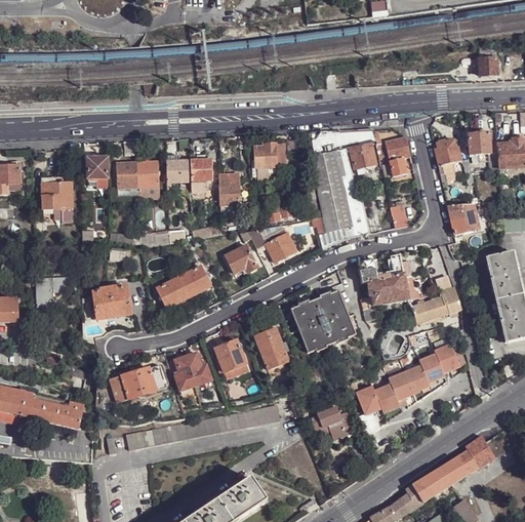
[(497,72),(497,54),(479,56),(480,73),(497,72)]
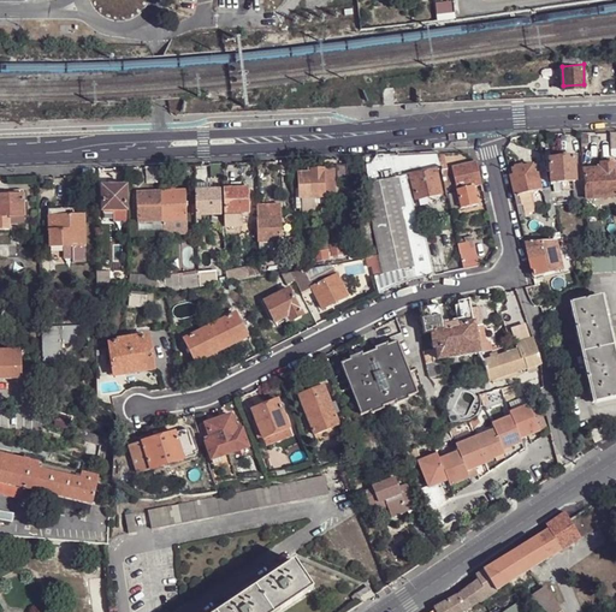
[(394,101),(394,84),(383,84),(383,101),(394,101)]
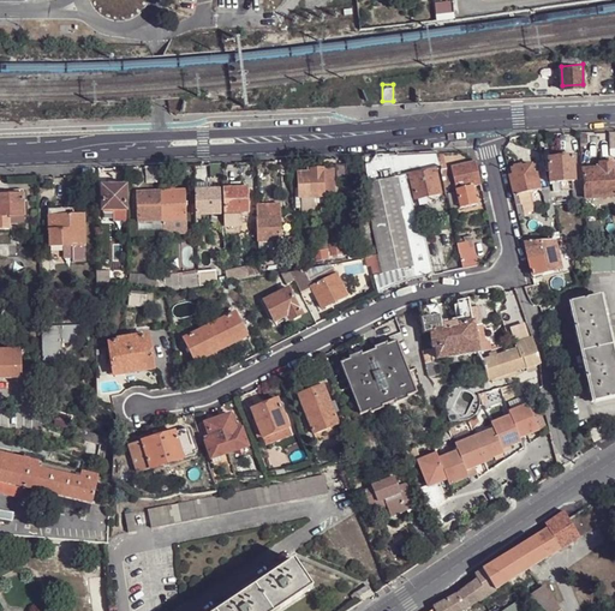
[(366,154),(369,180),(393,175),(410,172),(435,166),(440,166),(437,150),(366,154)]
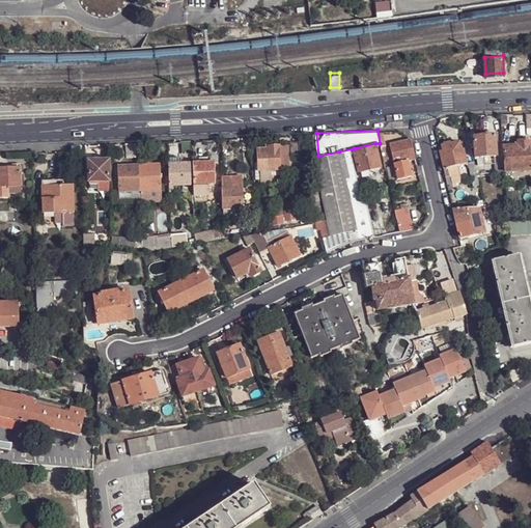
[(496,155),(494,134),(474,135),(474,136),(474,139),(475,156),(496,155)]
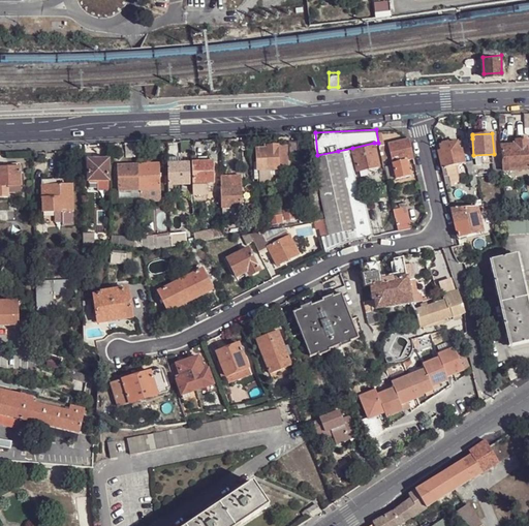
[(528,164),(528,161),(527,135),(516,136),(516,140),(501,141),(503,166),(528,164)]
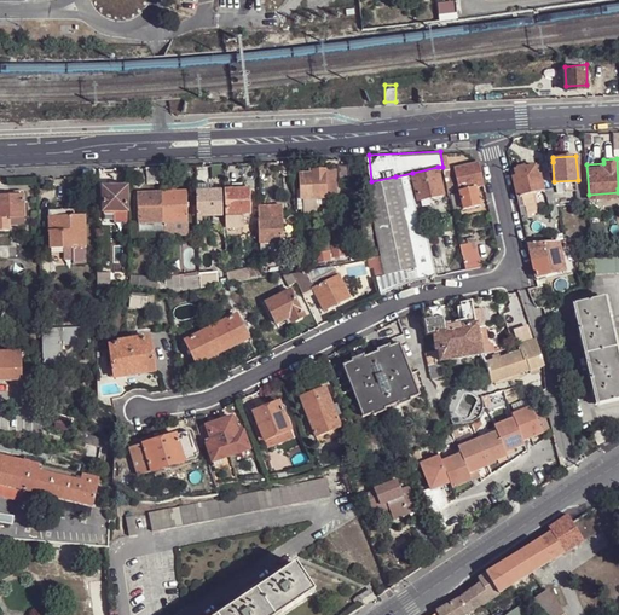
[(478,160),(453,164),(458,190),(463,206),(463,208),(481,204),(476,183),(482,181),(478,160)]
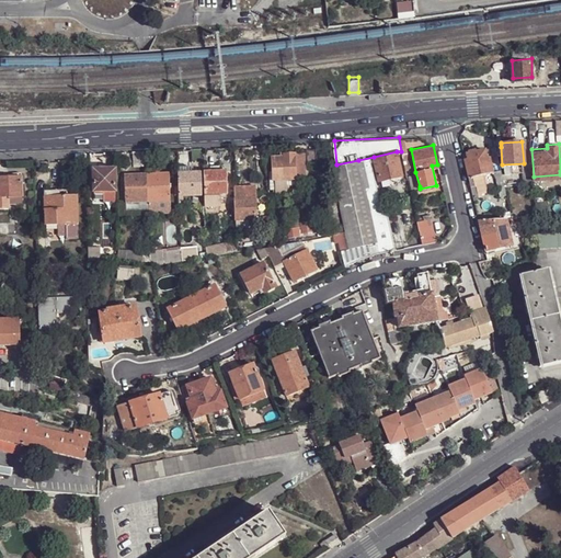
[(203,160),(202,146),(191,147),(192,160),(203,160)]
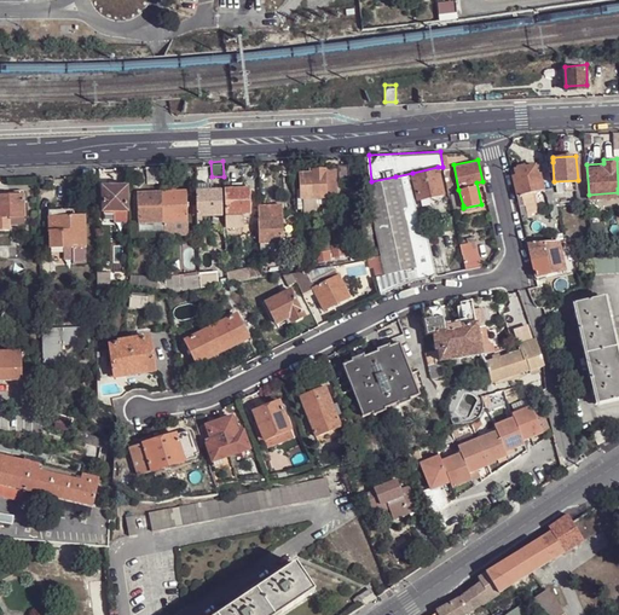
[(195,178),(194,163),(183,163),(183,179),(195,178)]
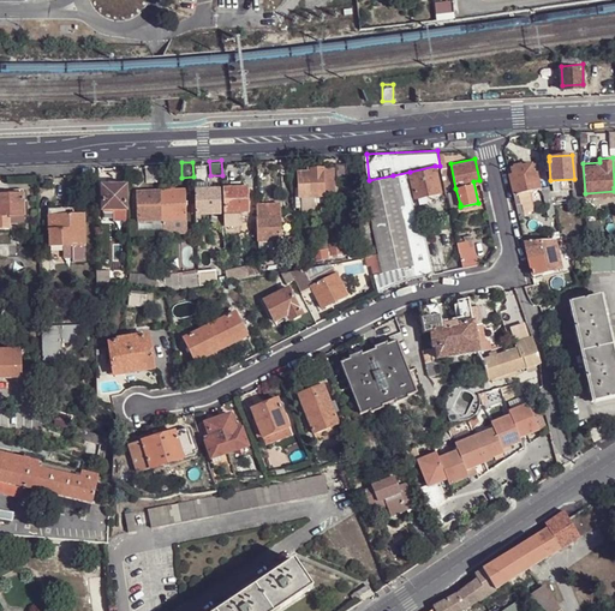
[(348,177),(348,162),(336,162),(338,177),(348,177)]
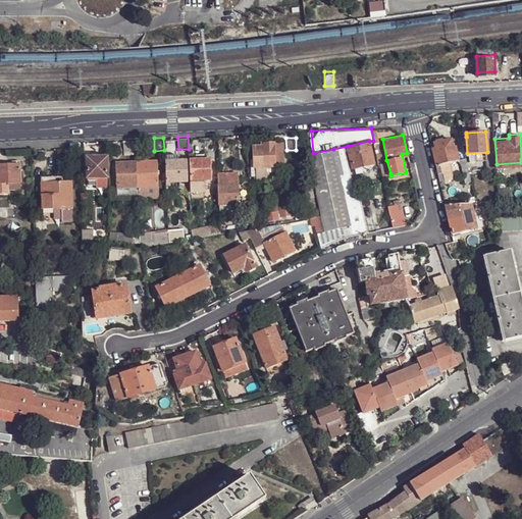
[(459,159),(455,145),(453,146),(452,138),(433,142),(435,149),(432,150),(435,164),(439,163),(448,162),(459,159)]
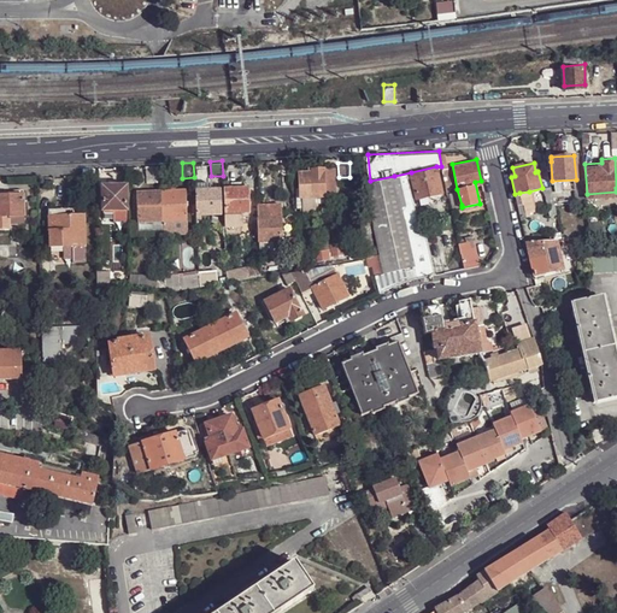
[(157,181),(157,164),(147,164),(148,181),(157,181)]
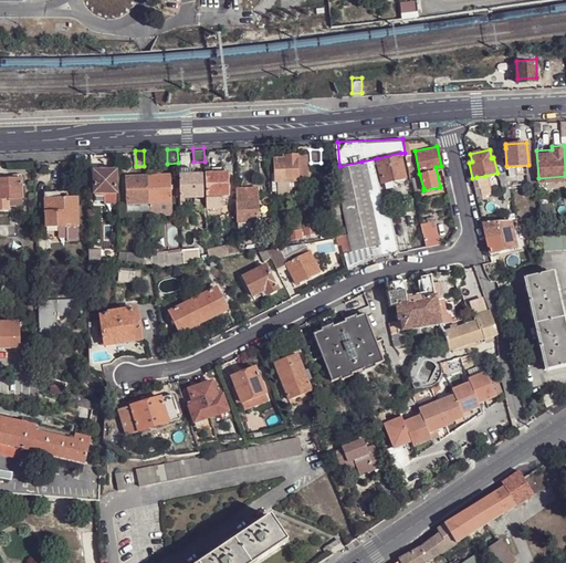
[(306,153),(287,153),(287,156),(275,156),(276,169),(273,169),(273,183),(279,183),(279,191),(291,190),(290,178),(307,177),(306,153)]
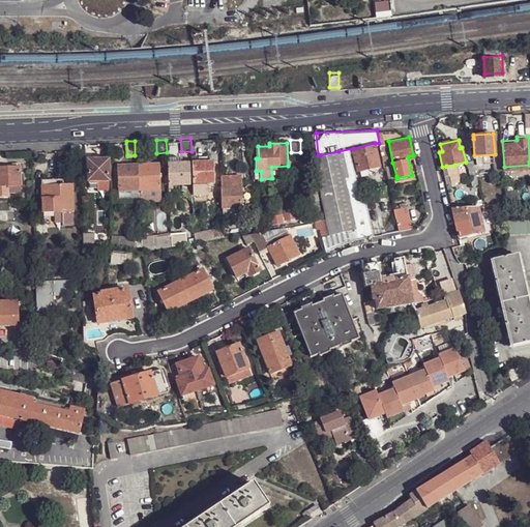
[(379,164),(375,143),(353,148),(354,152),(357,168),(361,168),(377,164),(379,164)]
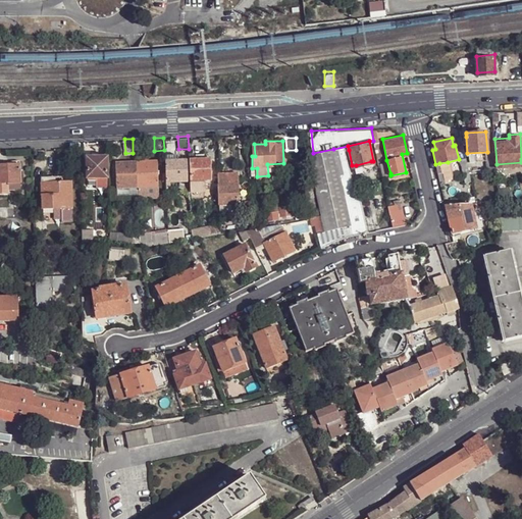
[(333,149),(350,223),(352,234),(362,231),(368,230),(367,224),(364,212),(358,184),(353,185),(347,151),(349,150),(348,146),(333,149)]
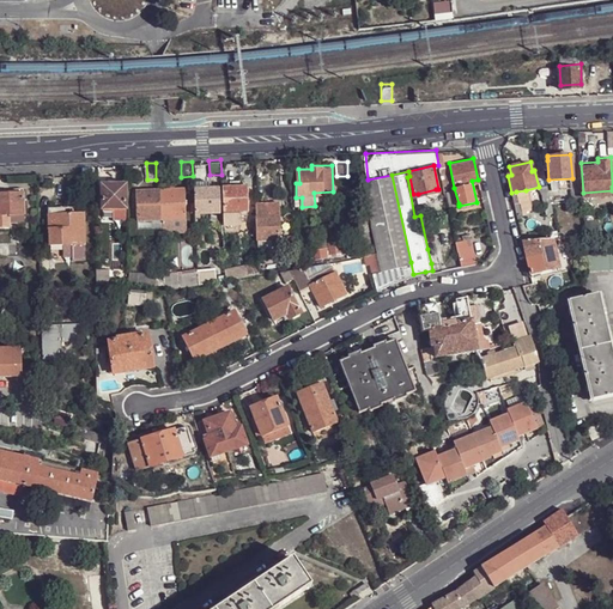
[(411,262),(392,175),(368,180),(371,225),(377,255),(381,268),(411,262)]
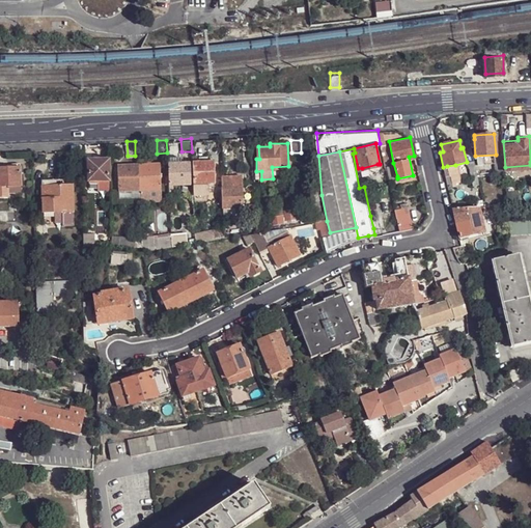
[(89,159),(89,181),(109,181),(109,159),(108,159),(108,157),(100,157),(100,159),(89,159)]
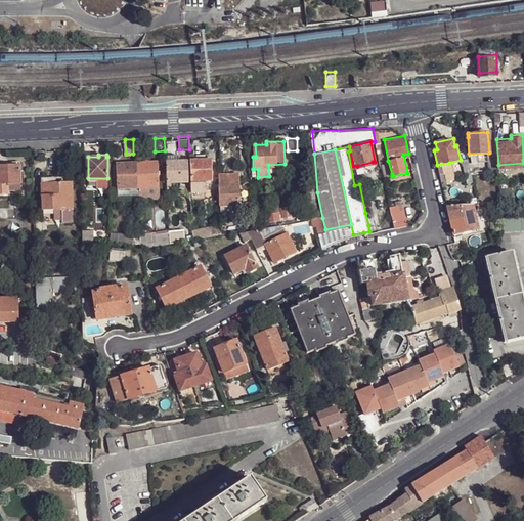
[(496,168),(495,155),(487,157),(488,170),(496,168)]
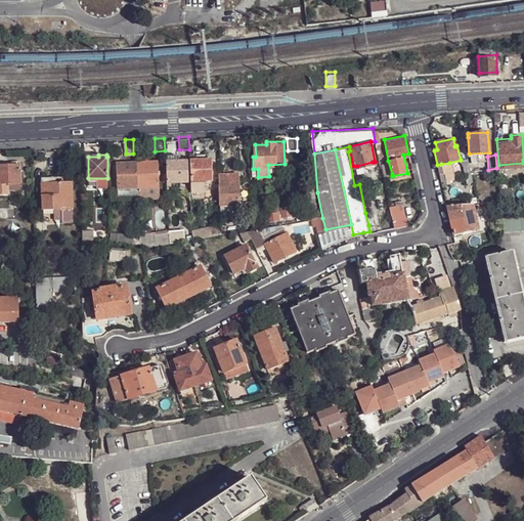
[(212,179),(211,158),(189,159),(190,180),(204,179),(212,179)]
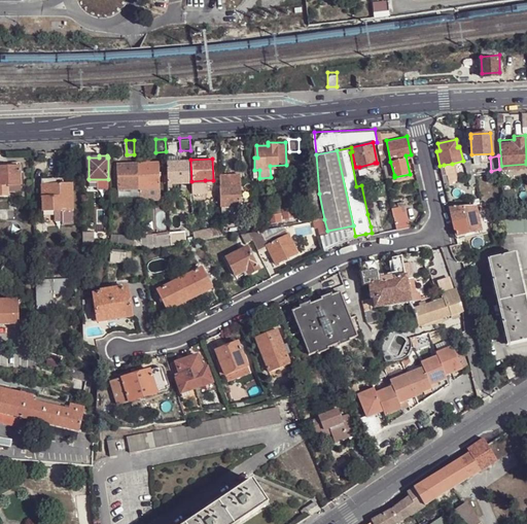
[(189,180),(188,160),(167,161),(168,181),(170,182),(187,181),(189,180)]
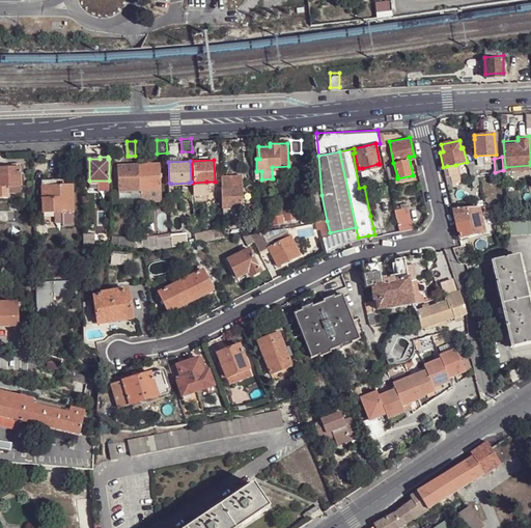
[(139,163),(118,164),(119,190),(140,189),(139,163)]
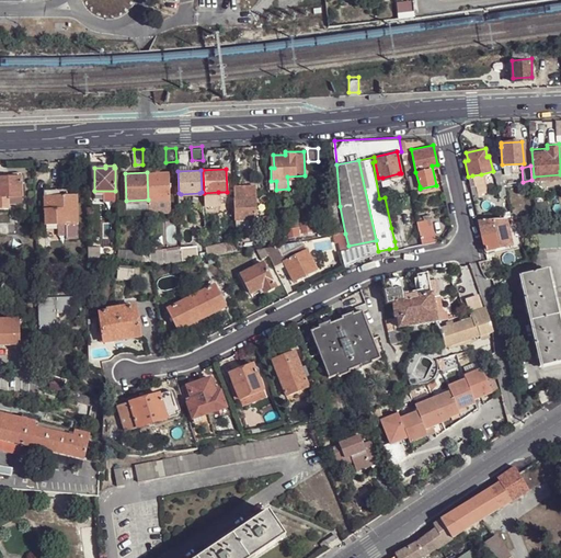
[(147,172),(148,200),(148,206),(170,205),(169,172),(147,172)]
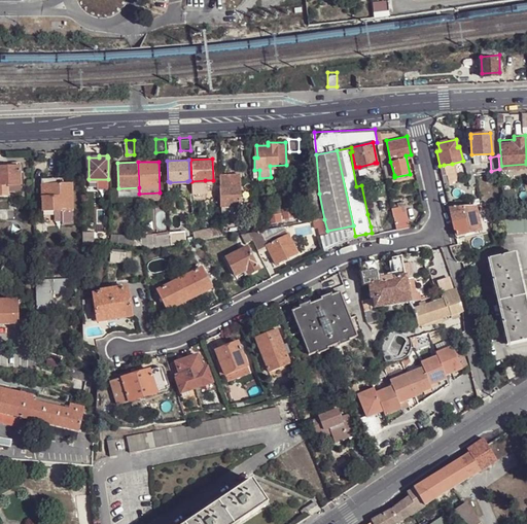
[(390,162),(384,164),(387,177),(394,175),(390,162)]
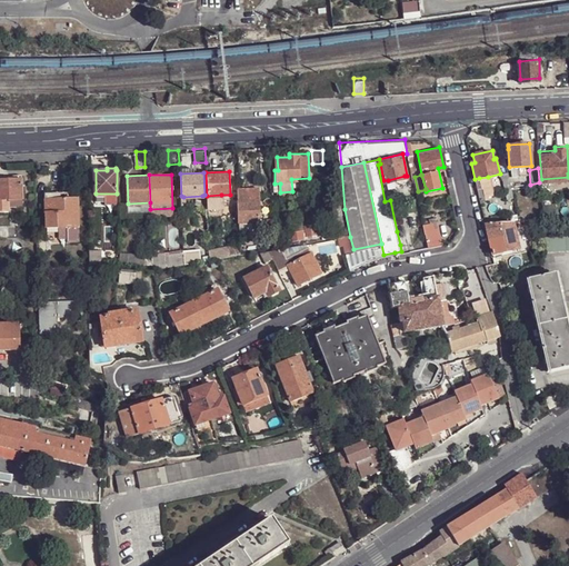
[(405,176),(388,180),(389,188),(407,185),(405,176)]
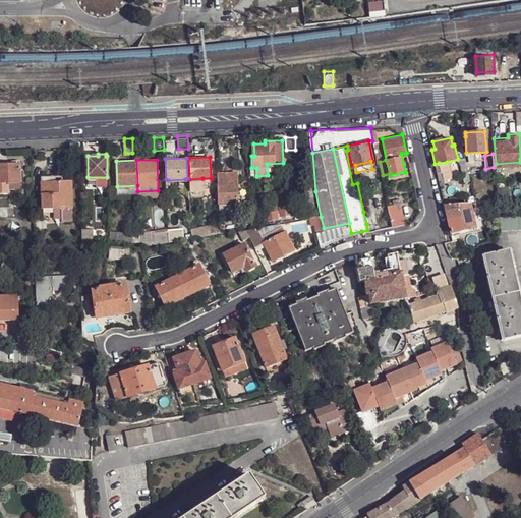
[(22,181),(22,162),(0,163),(0,182),(11,181),(22,181)]
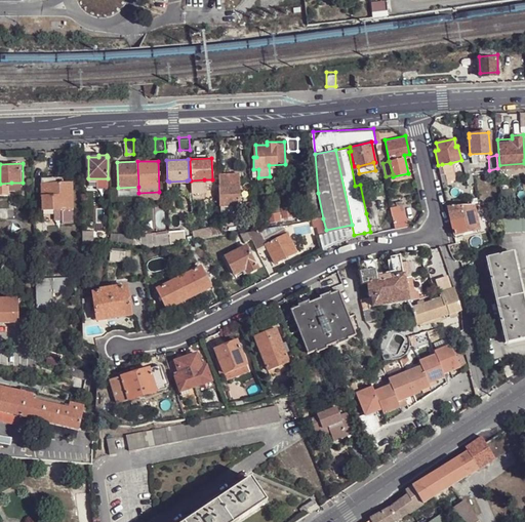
[(450,163),(442,164),(446,181),(454,178),(450,163)]
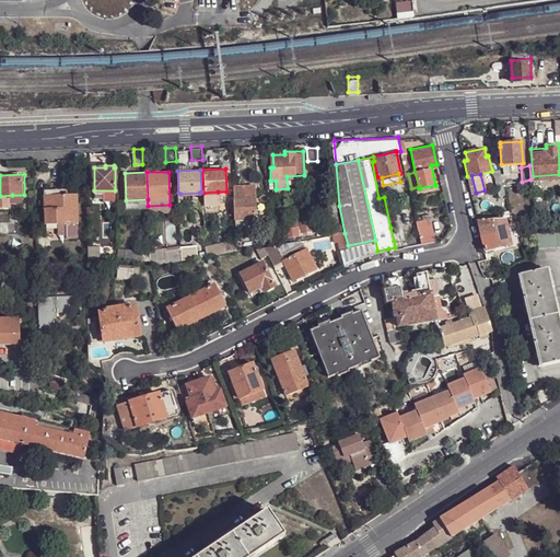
[(505,194),(501,175),(497,176),(494,176),(498,196),(505,194)]
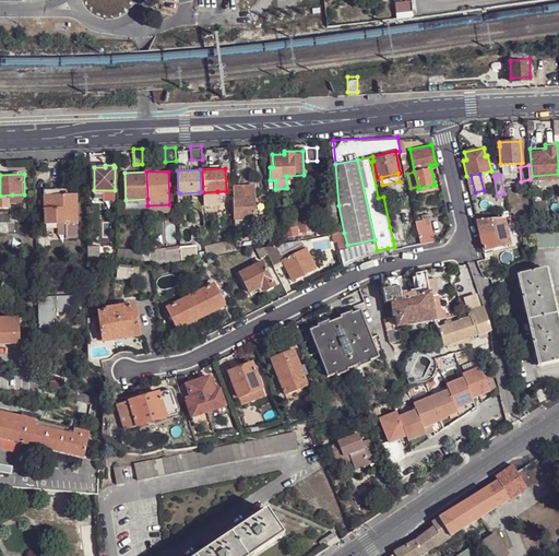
[(256,216),(254,185),(234,185),(235,217),(254,216),(256,216)]
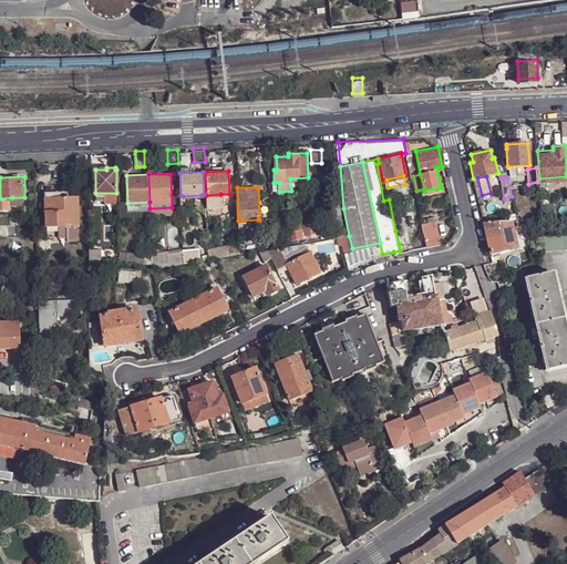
[(69,190),(47,191),(47,225),(59,224),(68,224),(68,235),(69,237),(80,237),(79,195),(69,195),(69,190)]
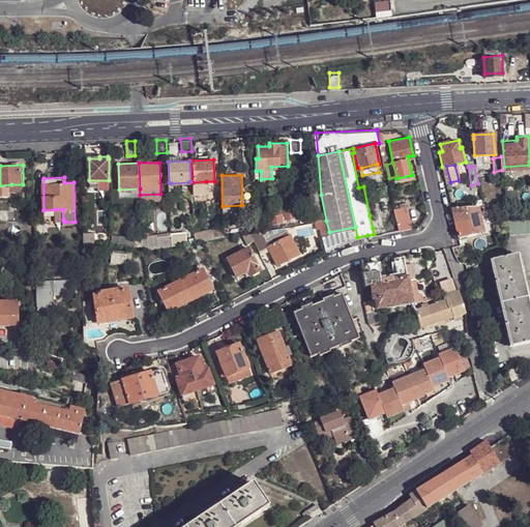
[(109,180),(89,180),(89,188),(109,188),(109,180)]
